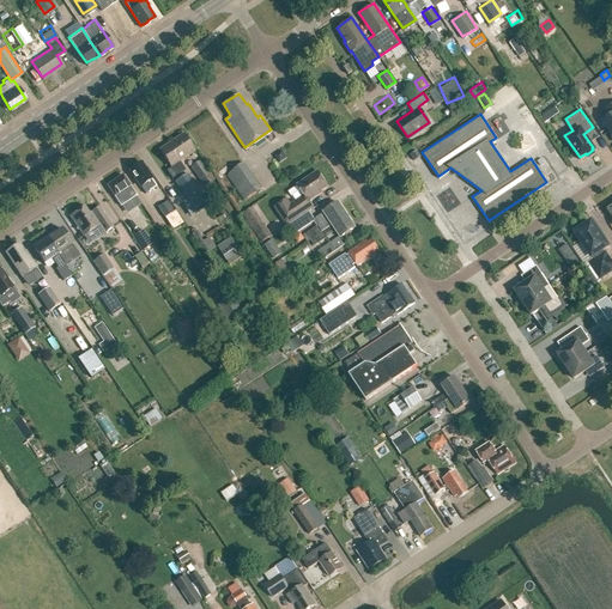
[(165,142),(158,147),(161,150),(170,164),(170,165),(167,168),(171,176),(185,168),(179,159),(193,148),(181,132),(165,142)]
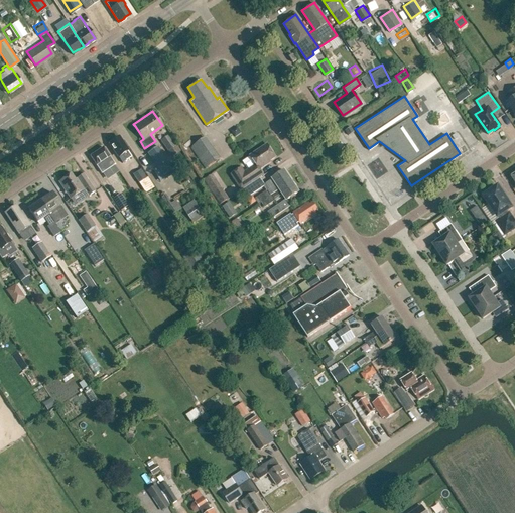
[(353,130),(350,125),(344,128),(348,133),(353,130)]
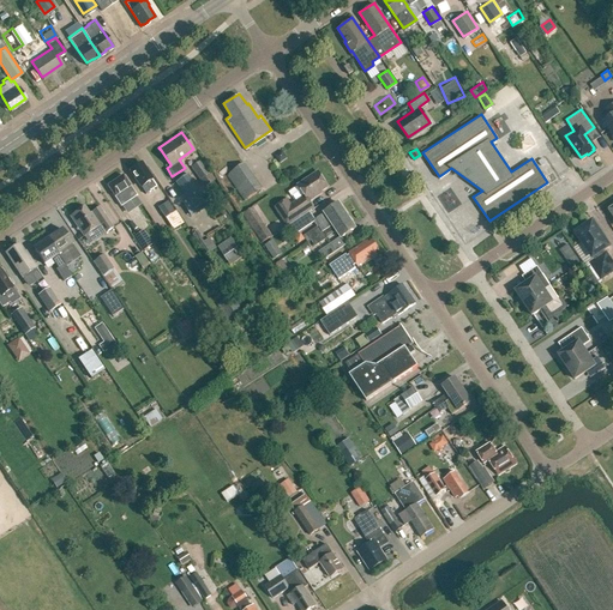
[(198,176),(206,170),(198,158),(190,164),(198,176)]
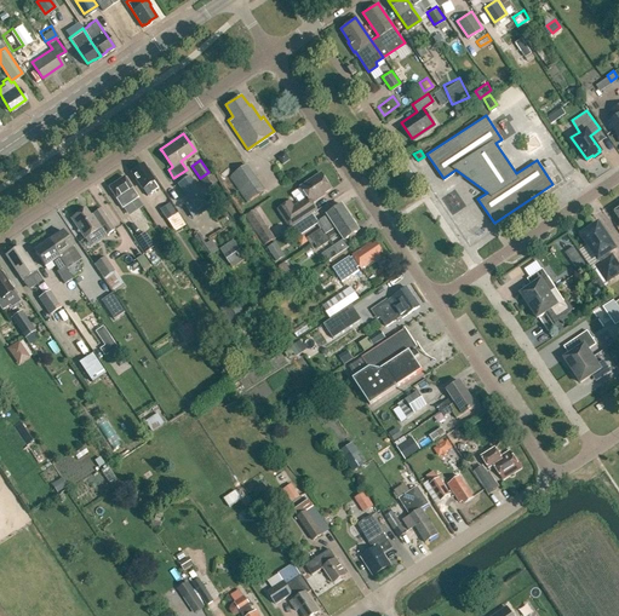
[(145,194),(156,186),(152,178),(153,178),(142,162),(130,170),(141,185),(145,194)]
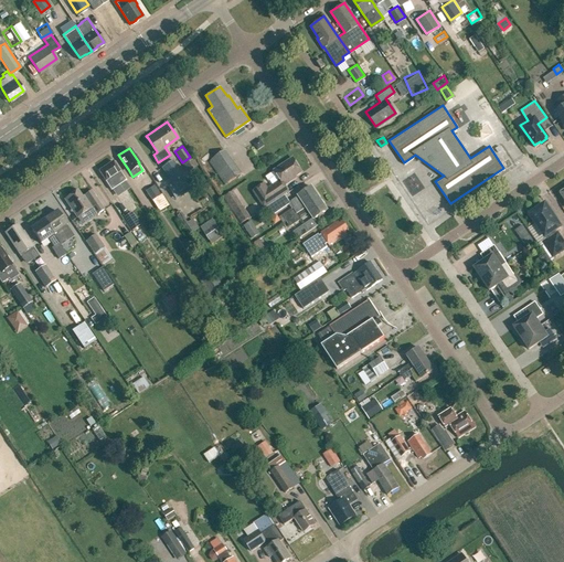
[(223,181),(240,172),(224,149),(209,159),(223,181)]
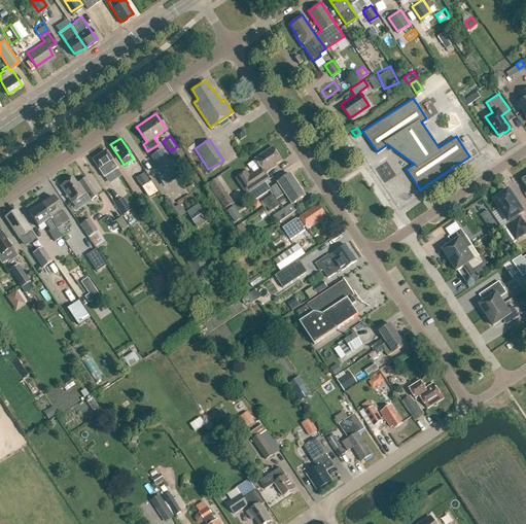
[(268,177),(265,172),(271,167),(270,166),(280,159),(272,145),(254,156),(260,166),(248,174),(245,169),(235,177),(245,193),(268,177)]
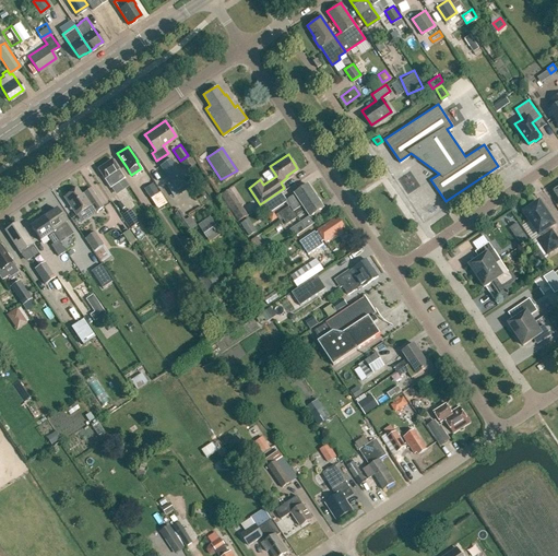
[(178,174),(180,173),(169,156),(158,164),(169,179),(178,174)]
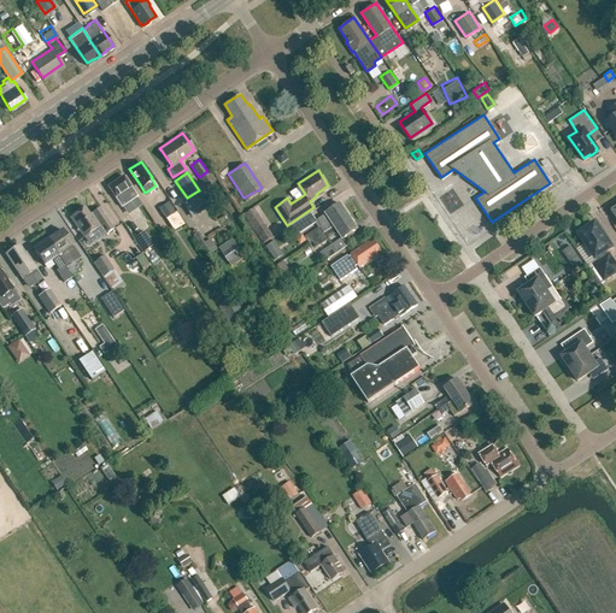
[(121,204),(135,194),(122,174),(107,183),(121,204)]
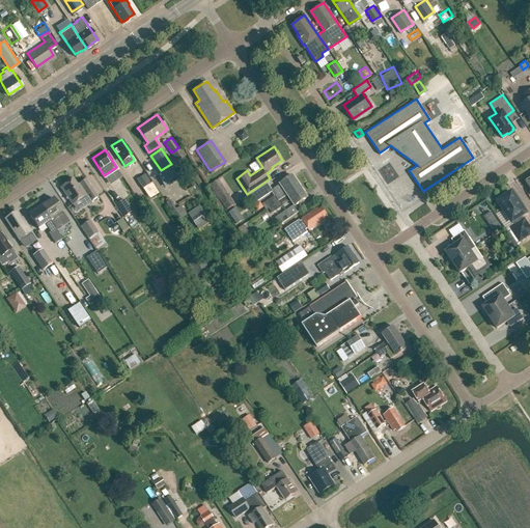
[(175,174),(169,165),(161,170),(161,171),(165,176),(167,179),(175,174)]
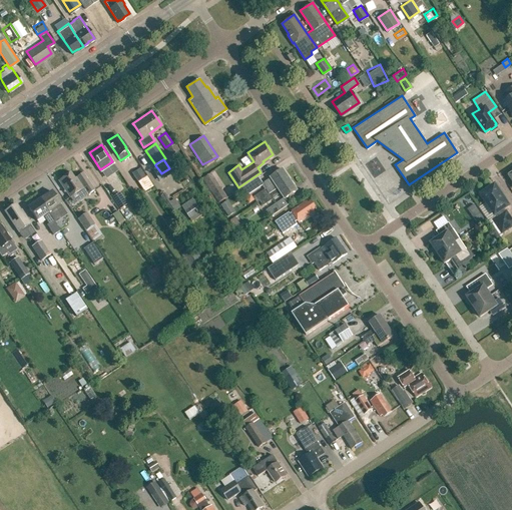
[(131,171),(136,179),(144,174),(138,166),(131,171)]
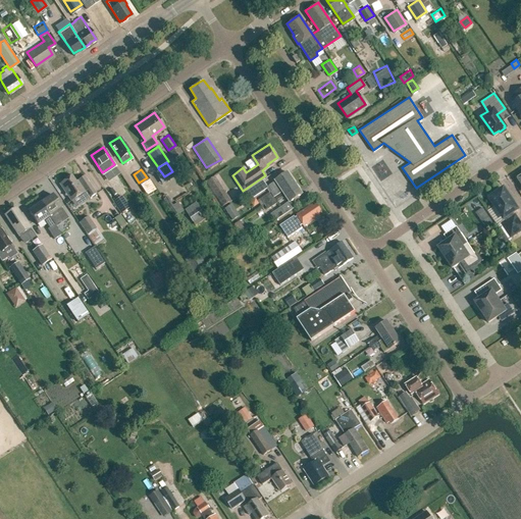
[(263,202),(295,182),(288,170),(274,178),(274,179),(268,184),(272,189),(270,191),(270,190),(260,197),(263,202)]
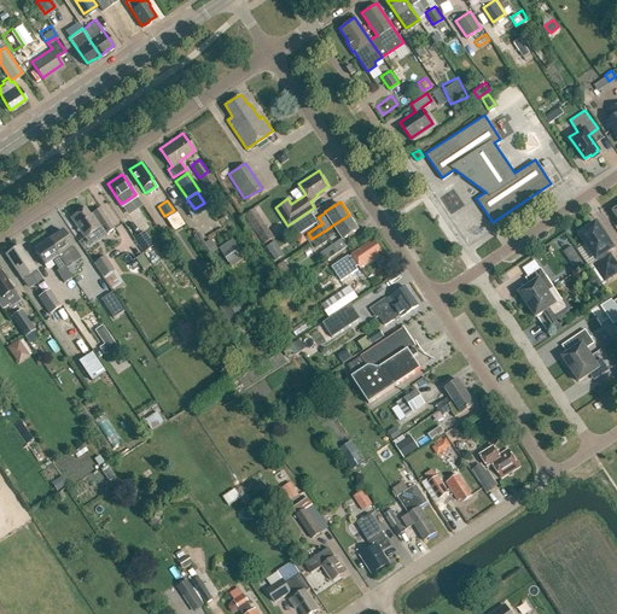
[(83,205),(69,215),(76,226),(76,228),(79,228),(82,235),(99,224),(103,229),(99,232),(102,234),(112,227),(98,205),(98,206),(91,211),(91,210),(87,212),(83,205)]
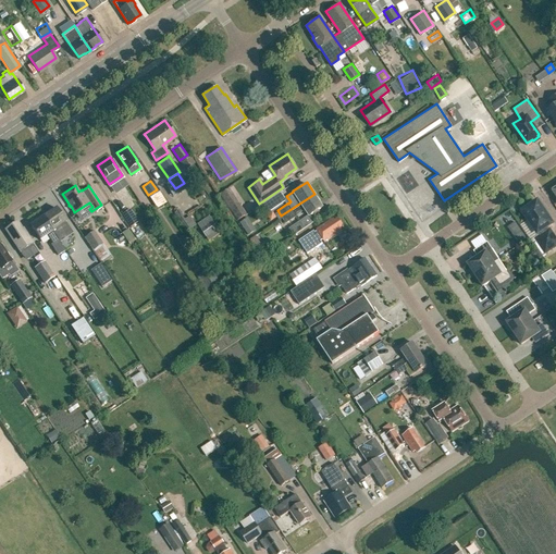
[(264,212),(285,198),(280,191),(259,204),(264,212)]
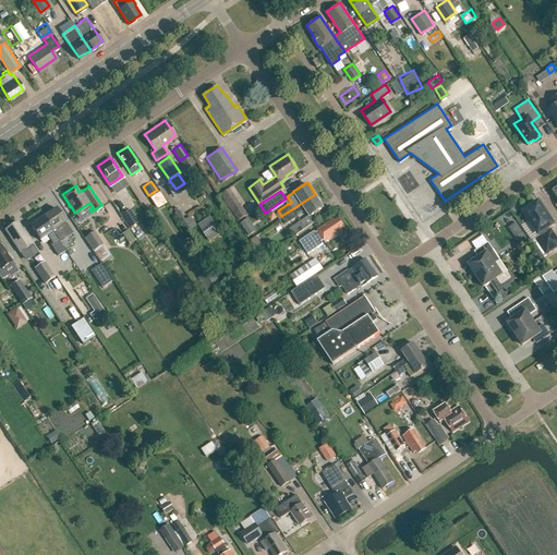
[(315,194),(281,216),(285,221),(295,214),(304,208),(309,214),(323,205),(315,194)]
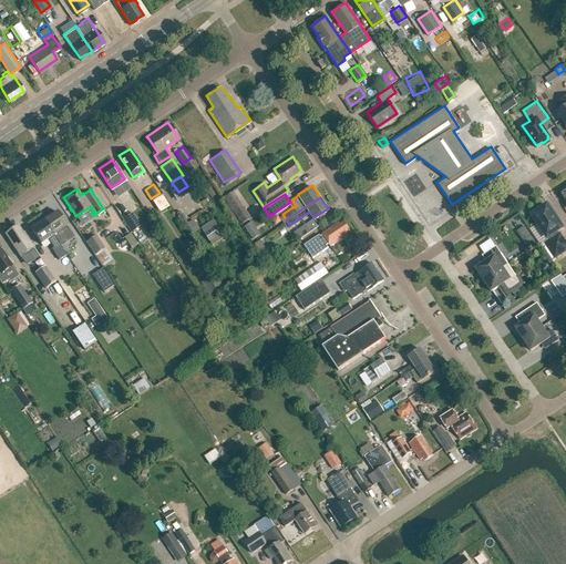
[(240,219),(249,214),(243,203),(234,208),(240,219)]
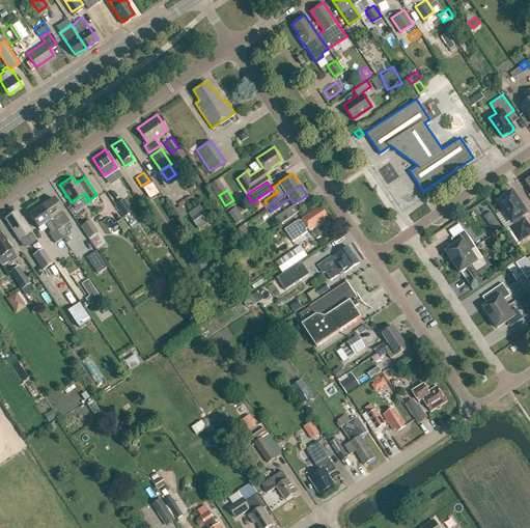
[(529,230),(529,227),(521,214),(525,211),(511,190),(497,199),(511,220),(512,219),(514,222),(509,225),(519,239),(529,230)]
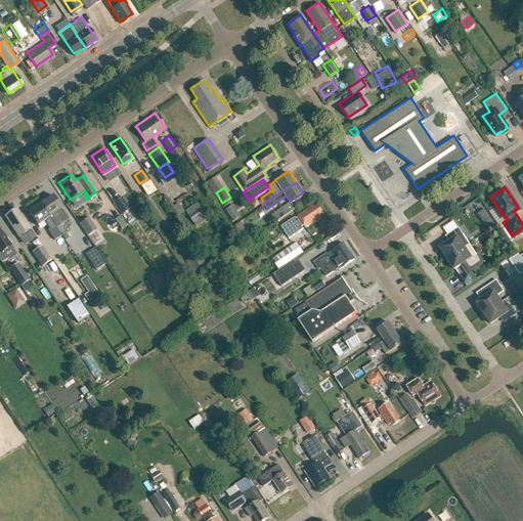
[(84,190),(70,200),(75,206),(86,199),(84,197),(87,194),(84,190)]
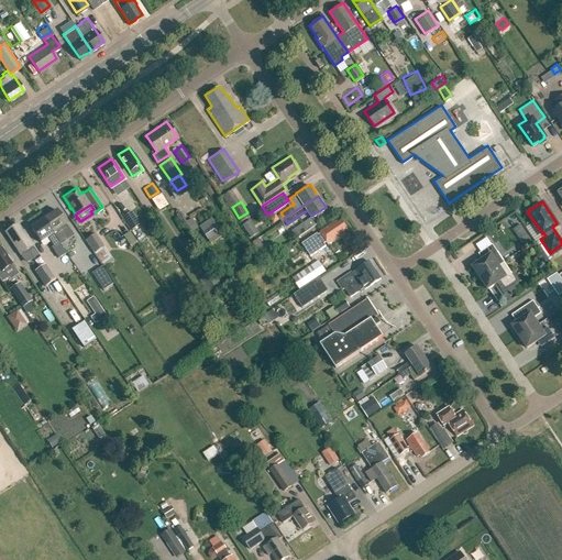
[(55,207),(42,217),(52,230),(59,226),(66,235),(72,231),(55,207)]
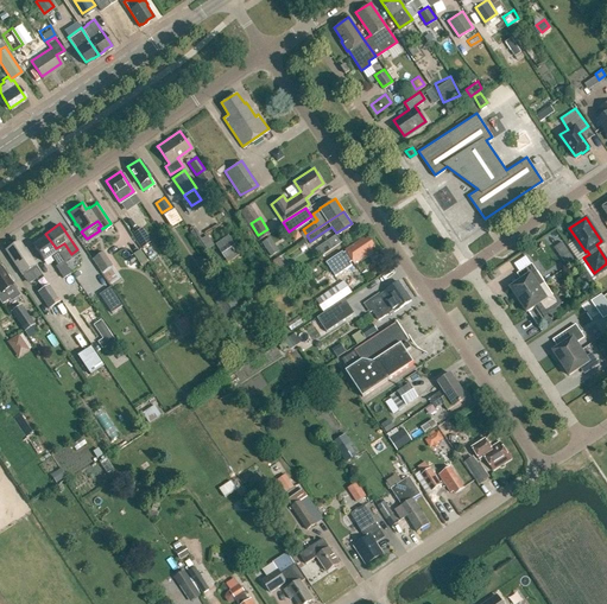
[(141,245),(150,240),(140,226),(132,231),(141,245)]
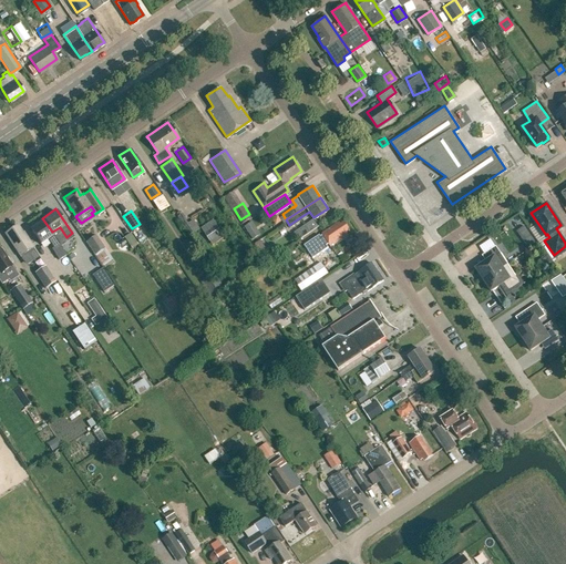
[(52,232),(42,218),(30,226),(40,241),(47,236),(53,245),(49,248),(57,259),(67,253),(52,232)]
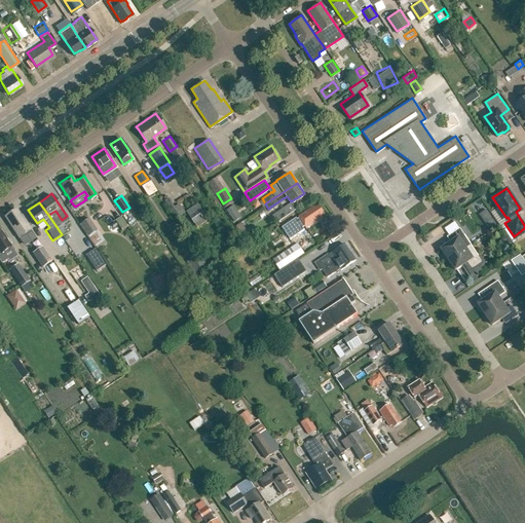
[(198,224),(209,217),(198,202),(189,210),(198,224)]
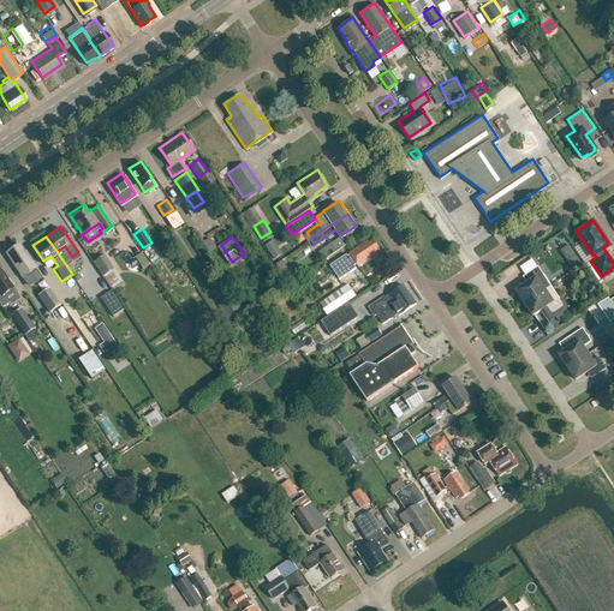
[(269,249),(276,244),(273,237),(264,243),(269,249)]
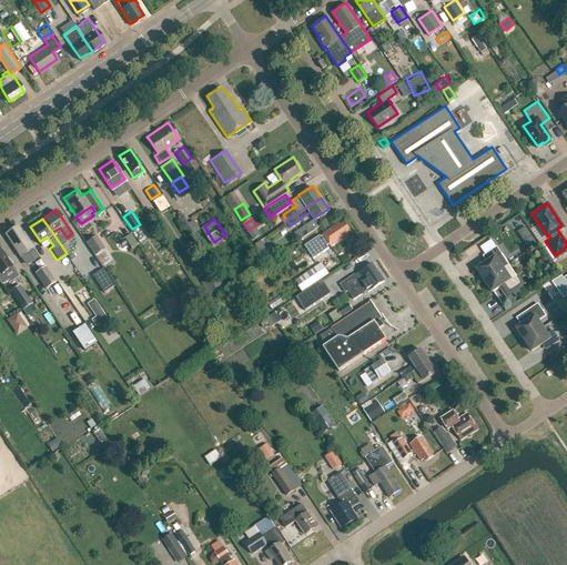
[(340,222),(338,220),(321,231),(322,233),(320,234),(319,233),(303,243),(312,256),(327,245),(325,243),(328,242),(331,245),(347,233),(346,231),(348,229),(343,220),(340,222)]
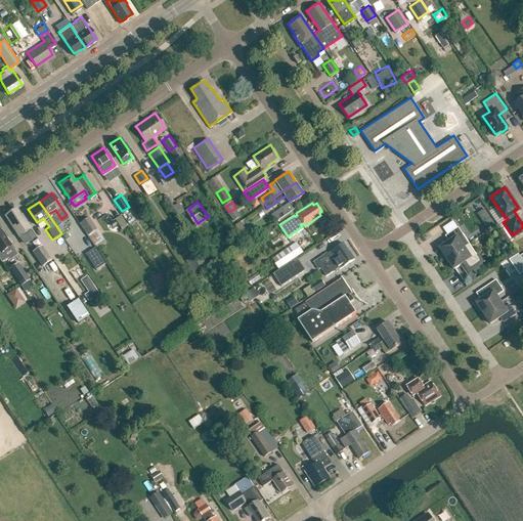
[(19,213),(15,206),(4,214),(19,236),(26,232),(25,230),(30,226),(20,212),(19,213)]
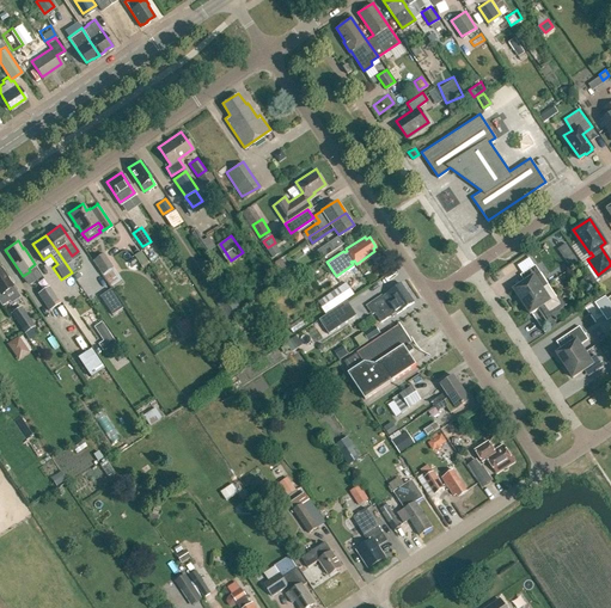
[(322,256),(334,247),(328,240),(317,249),(322,256)]
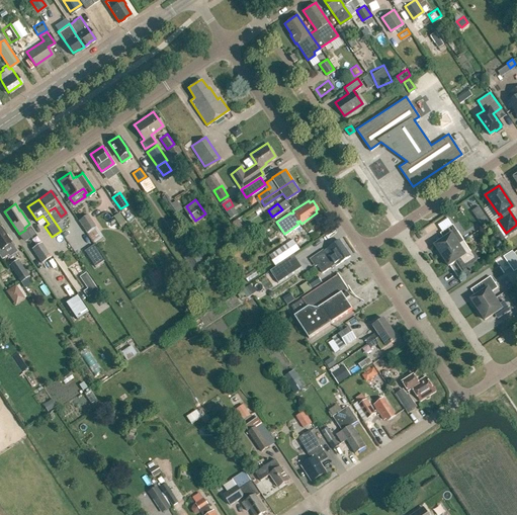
[(117,224),(123,220),(116,209),(110,213),(117,224)]
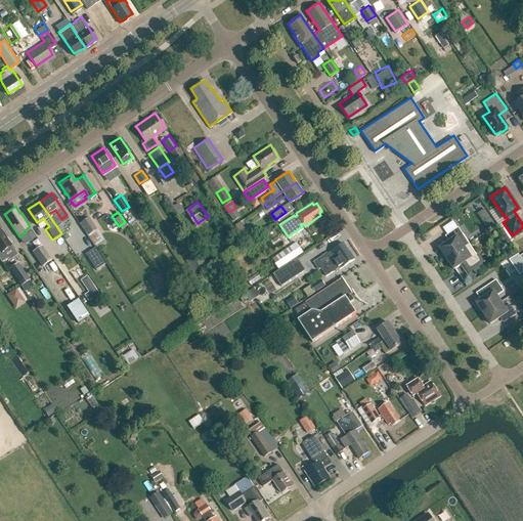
[(87,232),(95,226),(96,226),(88,214),(79,220),(87,232)]
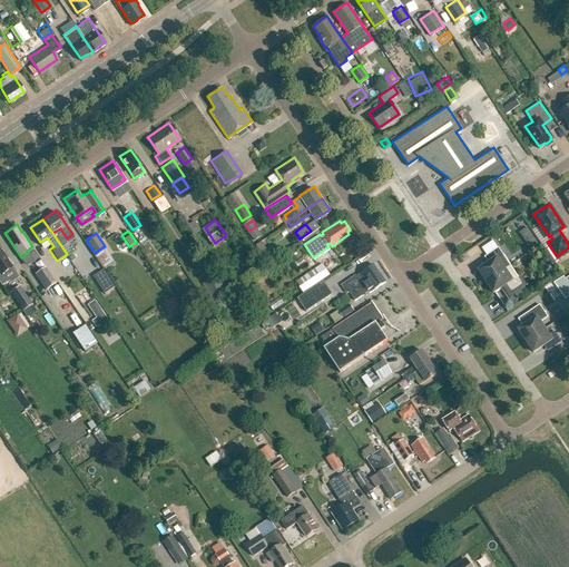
[(533,236),(525,243),(529,248),(538,243),(533,236)]
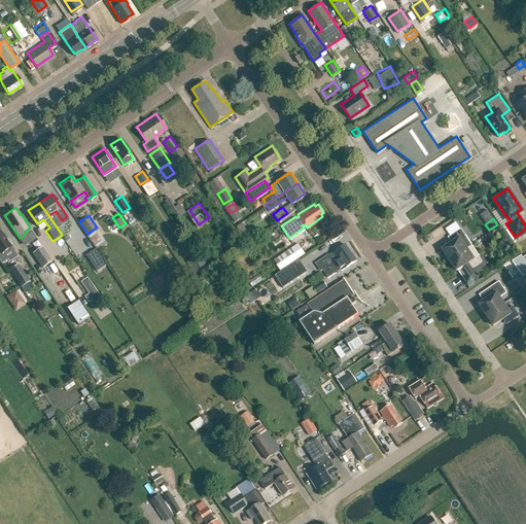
[(442,248),(448,258),(470,243),(459,226),(449,234),(453,240),(442,248)]
